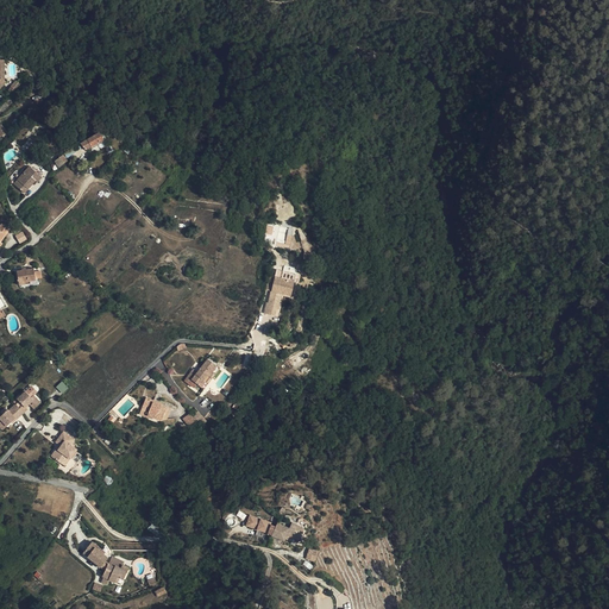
[(82,143),(81,143),(87,151),(90,149),(89,148),(104,139),(100,132),(82,143)]
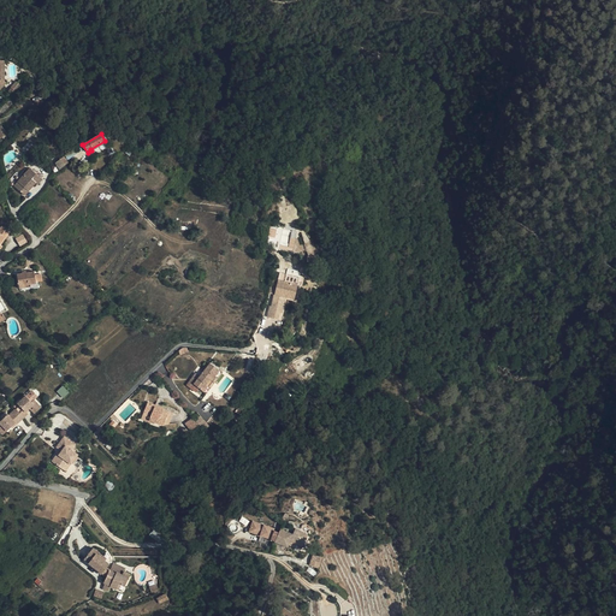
[(106,142),(105,141),(90,149),(92,150),(106,142)]
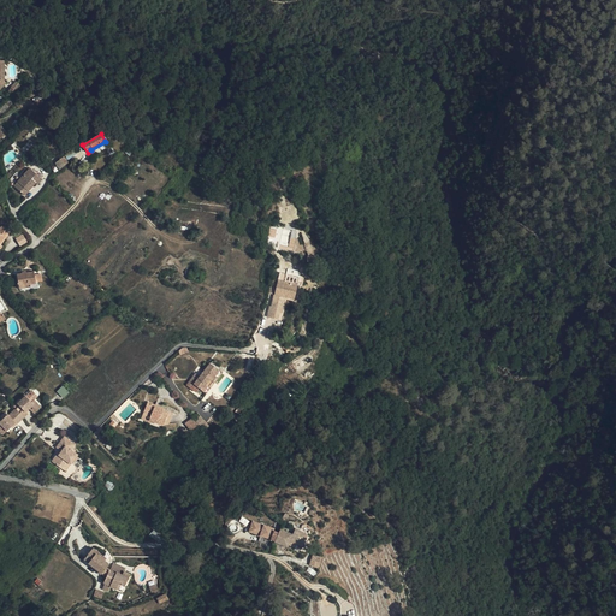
[(60,169),(69,163),(64,155),(55,163),(60,169)]
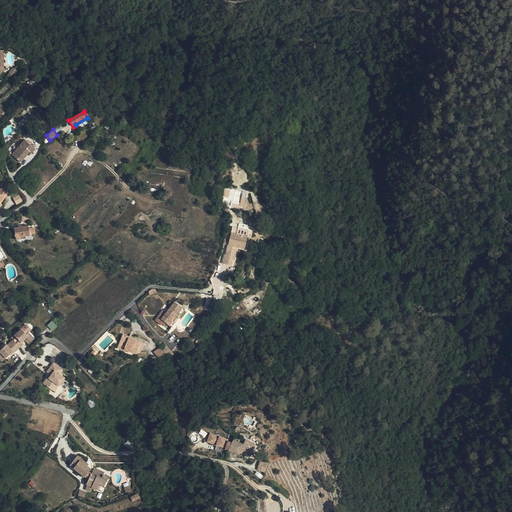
[(25,139),(15,151),(17,153),(14,156),(21,162),(30,152),(31,153),(35,148),(25,139)]
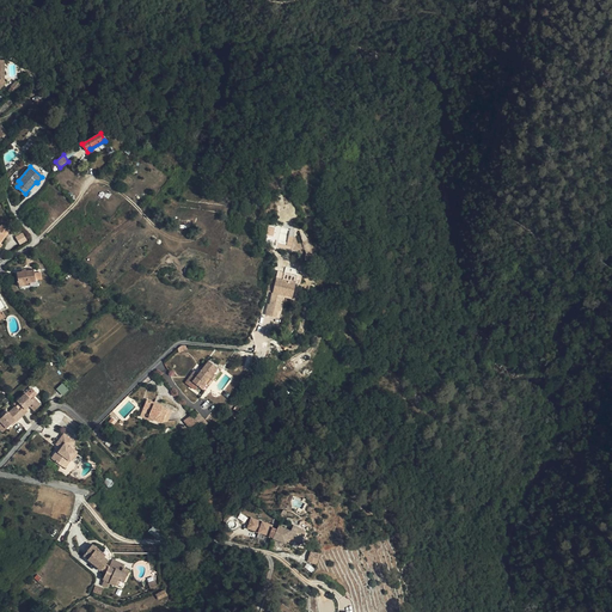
[(28,206),(20,213),(24,218),(31,210),(28,206)]
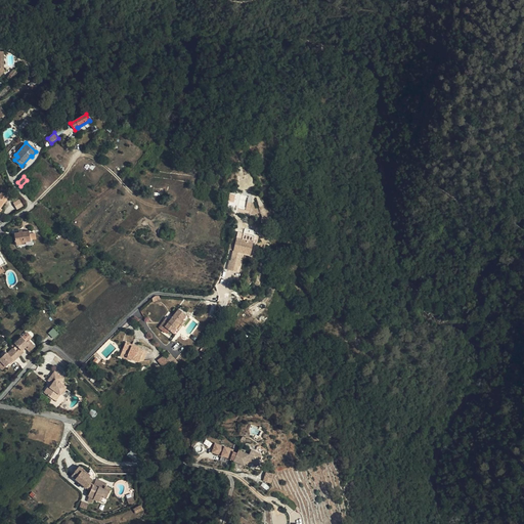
[(0,209),(8,197),(4,193),(1,191),(0,192),(0,209)]
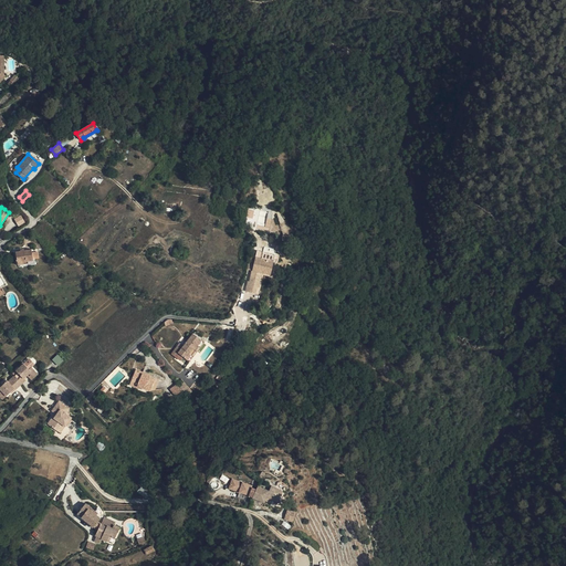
[(254,209),(253,219),(258,219),(258,223),(264,223),(265,210),(254,209)]
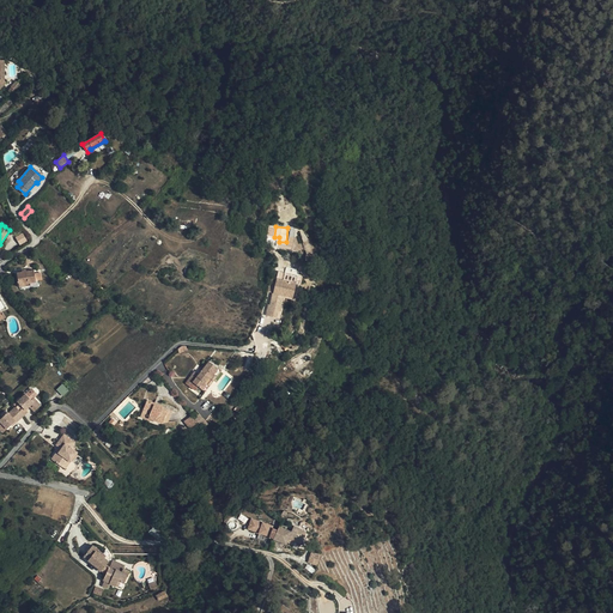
[(19,246),(28,241),(23,232),(14,237),(19,246)]
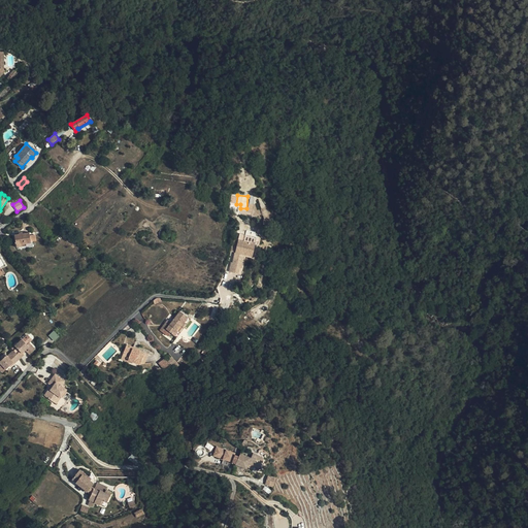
[(22,233),(20,234),(15,234),(17,244),(26,243),(31,242),(29,232),(22,233)]
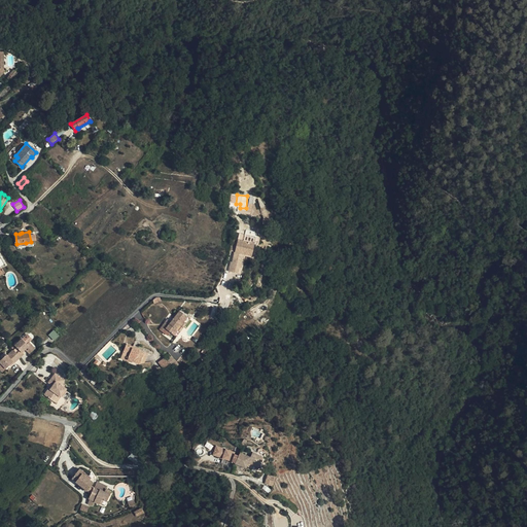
[(164,232),(162,237),(170,240),(172,235),(164,232)]
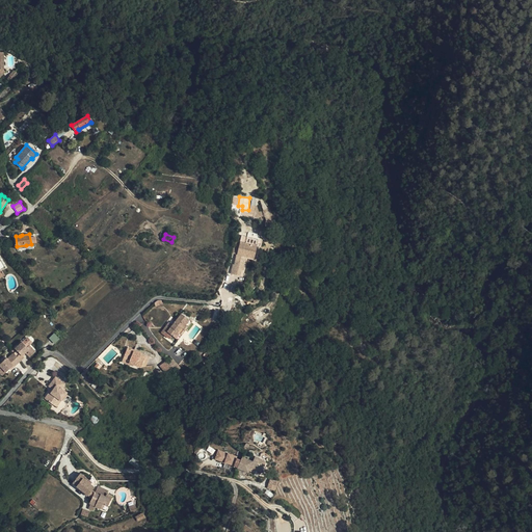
[(247,257),(254,258),(259,239),(242,235),(240,241),(237,255),(234,267),(233,267),(231,273),(240,275),(245,256),(247,257)]
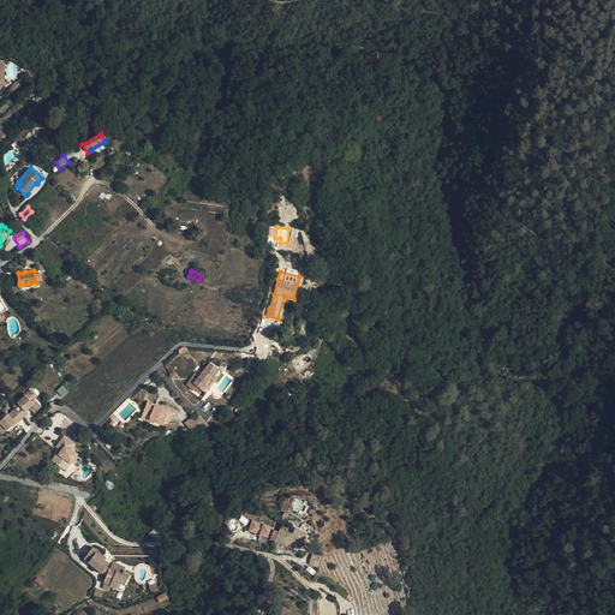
[(298,339),(296,336),(291,340),(296,346),(300,341),(298,339)]
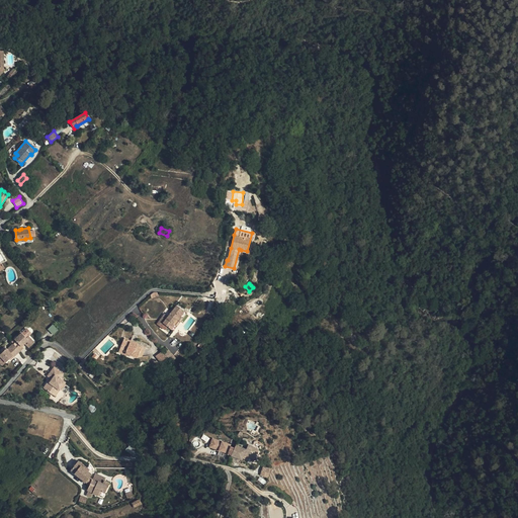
[(257,299),(247,306),(250,311),(260,305),(257,299)]
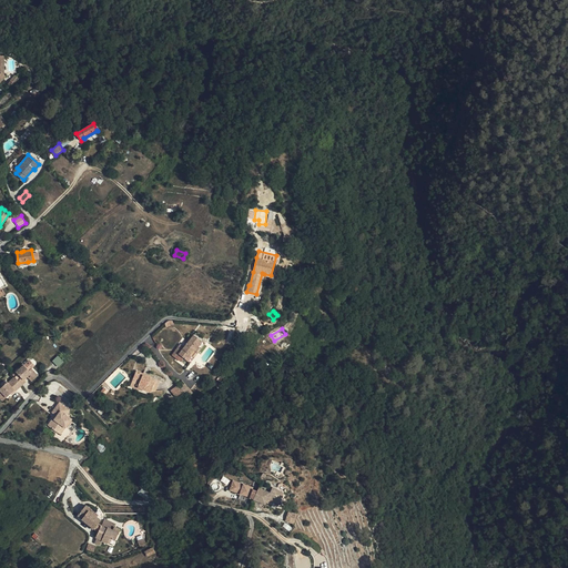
[(195,351),(202,341),(193,335),(179,354),(190,362),(194,357),(192,356),(196,352),(195,351)]
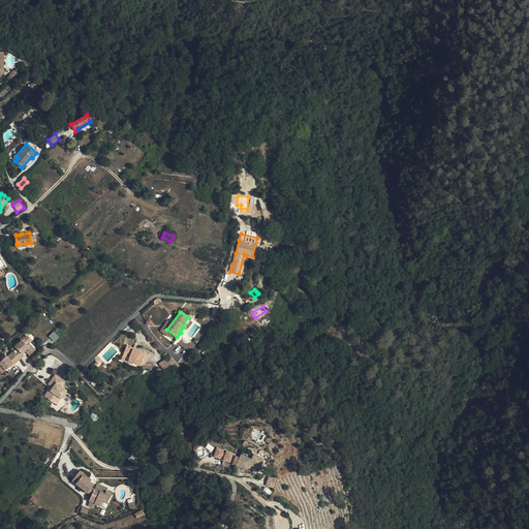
[(190,319),(188,317),(182,327),(183,328),(179,332),(181,333),(190,319)]
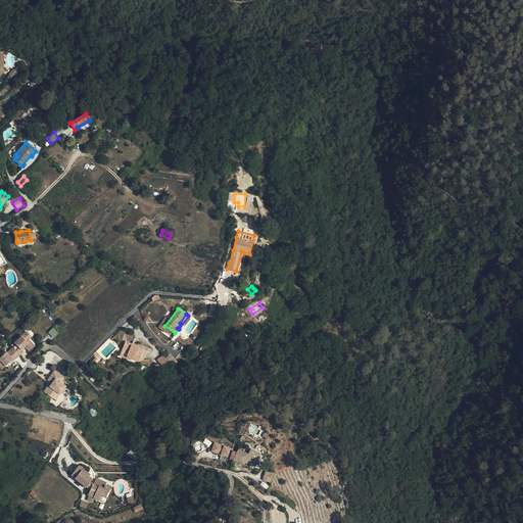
[(53,338),(58,334),(53,328),(48,332),(53,338)]
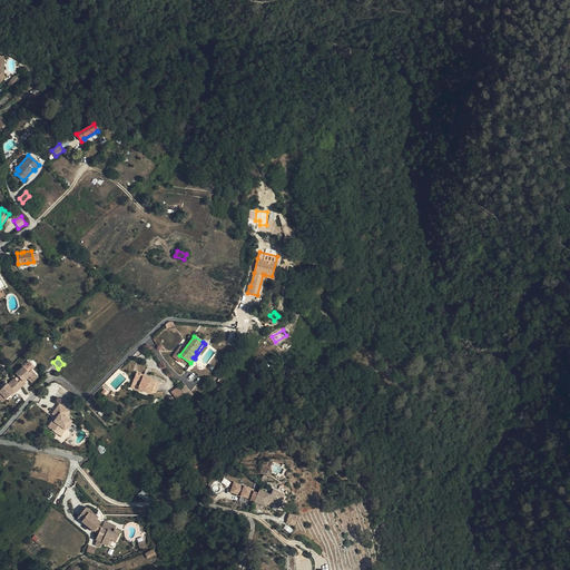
[(13,379),(21,386),(23,384),(22,382),(26,379),(28,376),(30,379),(28,381),(31,384),(37,379),(30,371),(28,373),(23,367),(19,371),(15,374),(17,376),(13,379)]
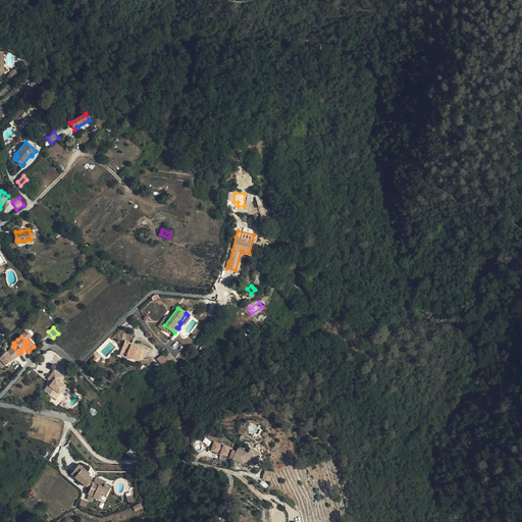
[(133,358),(131,343),(125,341),(121,352),(125,353),(124,355),(132,357),(133,358)]
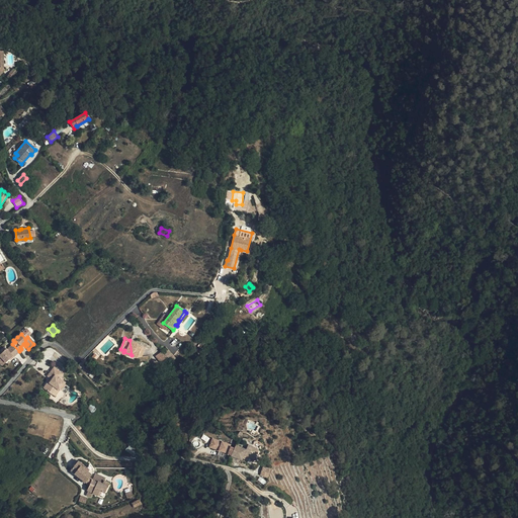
[(130,340),(132,355),(138,357),(142,346),(138,344),(138,343),(135,342),(134,343),(131,342),(132,341),(130,340)]
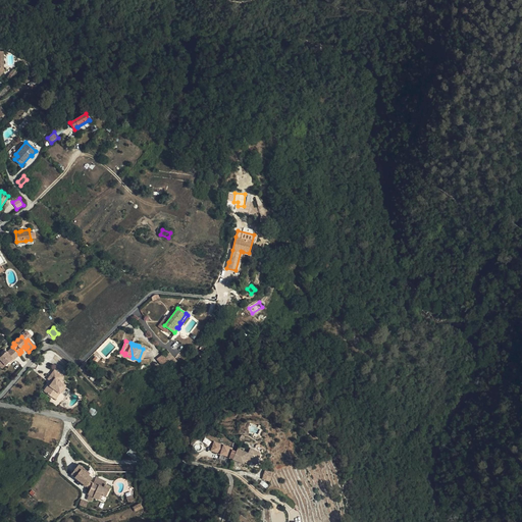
[(19,354),(12,347),(6,352),(1,355),(0,356),(0,363),(3,367),(7,363),(11,359),(12,360),(19,354)]
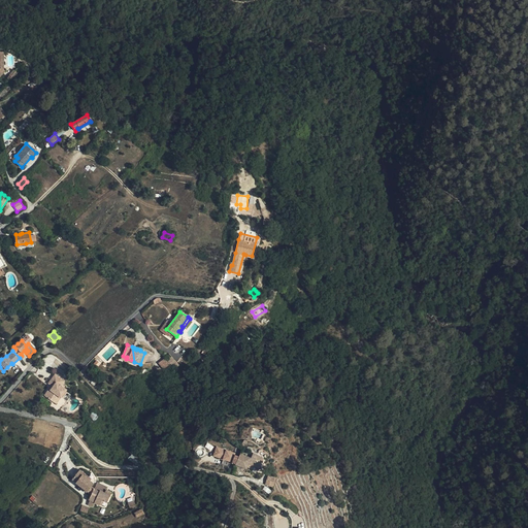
[(165,358),(169,363),(174,360),(169,354),(165,358)]
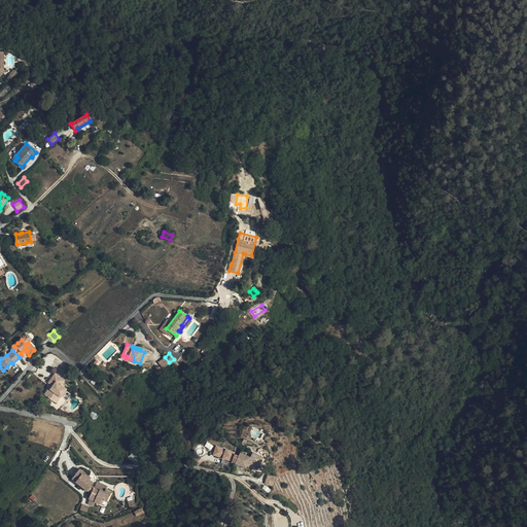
[(65,380),(58,374),(55,378),(54,377),(47,384),(53,388),(50,390),(49,390),(45,395),(53,401),(58,395),(61,397),(68,389),(62,384),(65,380)]
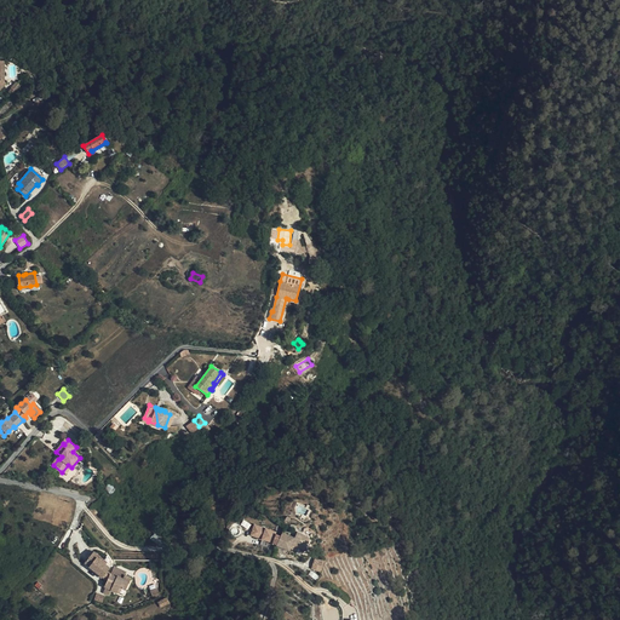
[(68,472),(72,468),(68,465),(62,472),(65,475),(68,472)]
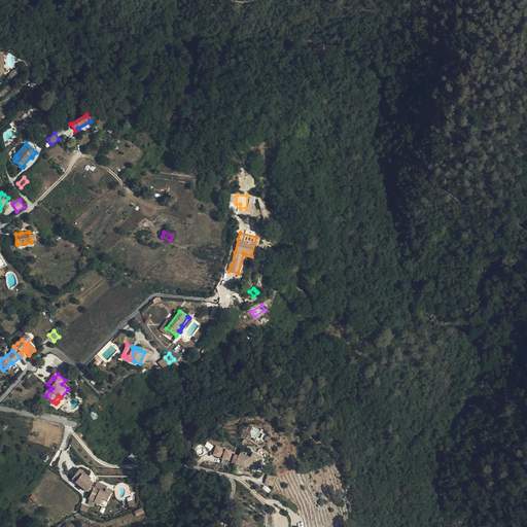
[(224,454),(222,457),(226,459),(224,463),(233,467),(235,462),(237,463),(241,454),(222,447),(220,452),(224,454)]
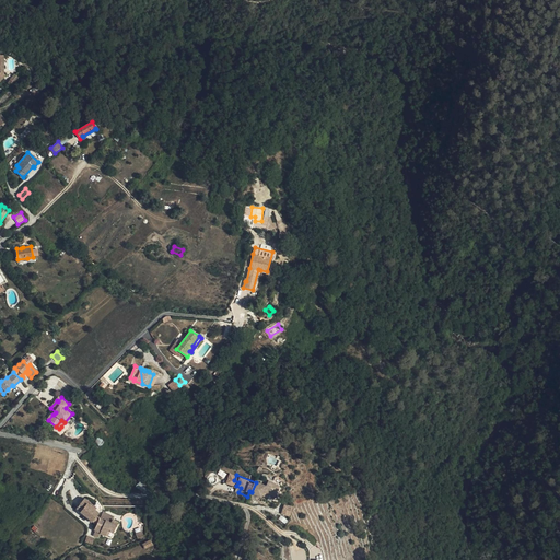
[(268,501),(269,498),(271,492),(276,493),(275,496),(282,499),(287,488),(276,483),(273,488),(263,483),(257,496),(268,501)]
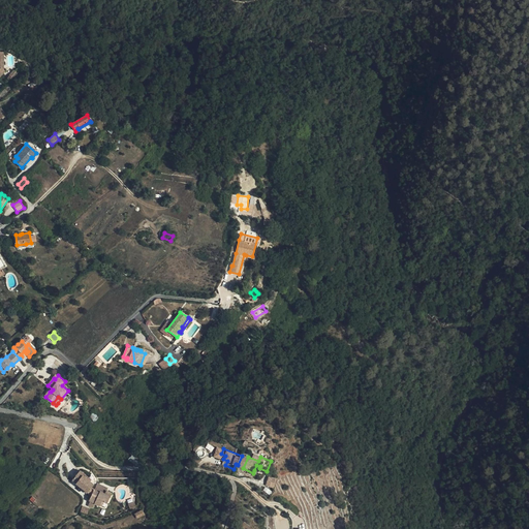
[(81,470),(72,480),(92,495),(90,500),(100,505),(102,500),(107,503),(112,493),(106,491),(109,488),(98,484),(95,489),(92,488),(94,485),(90,480),(91,478),(81,470)]
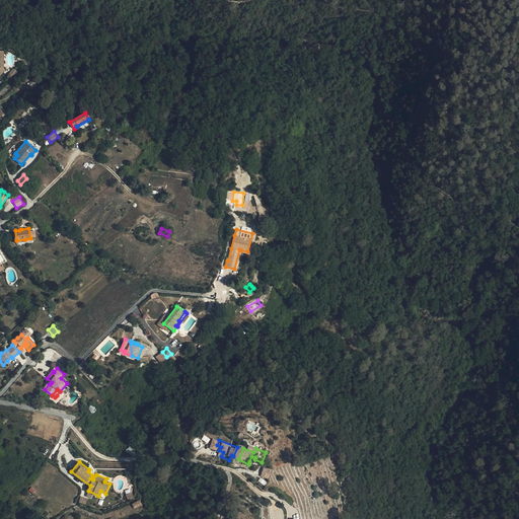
[(268,478),(272,470),(264,467),(261,476),(268,478)]
